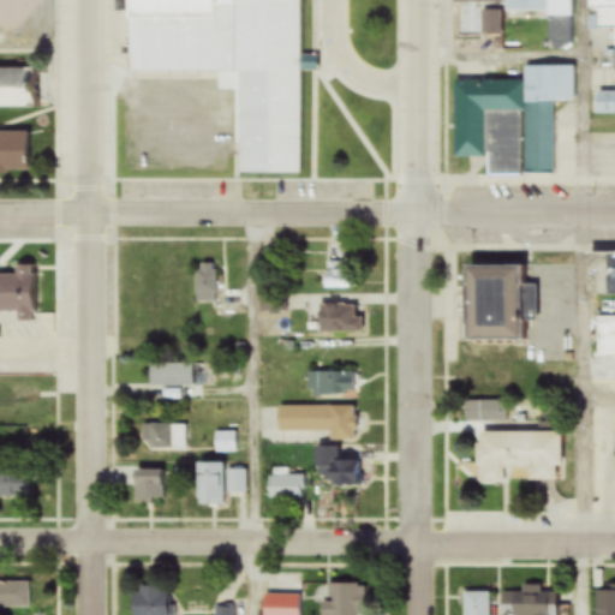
[(300,0),(123,0),(124,18),(192,19),(191,47),(209,47),(209,73),(239,73),(239,175),(299,175),(300,0)]
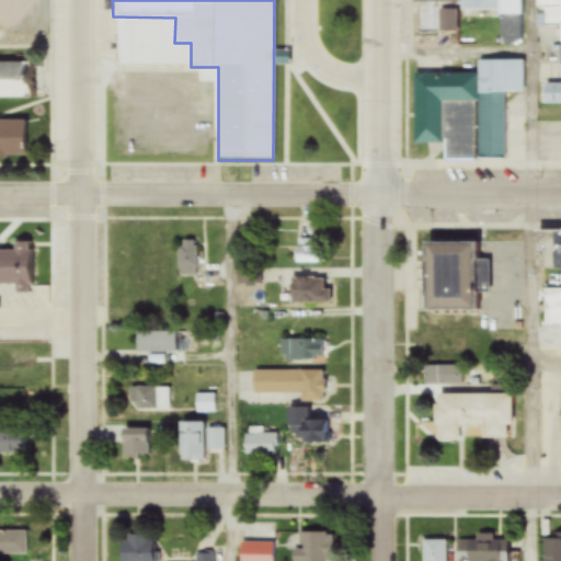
[(415,0),(415,2),(460,2),(460,14),(522,14),(521,0),(415,0)]
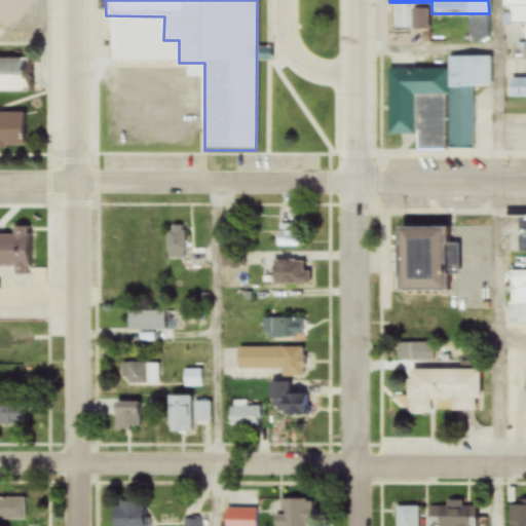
[(525,0),(502,0),(503,27),(525,27),(525,62),(525,79),(510,79),(510,99),(525,99),(525,0)]
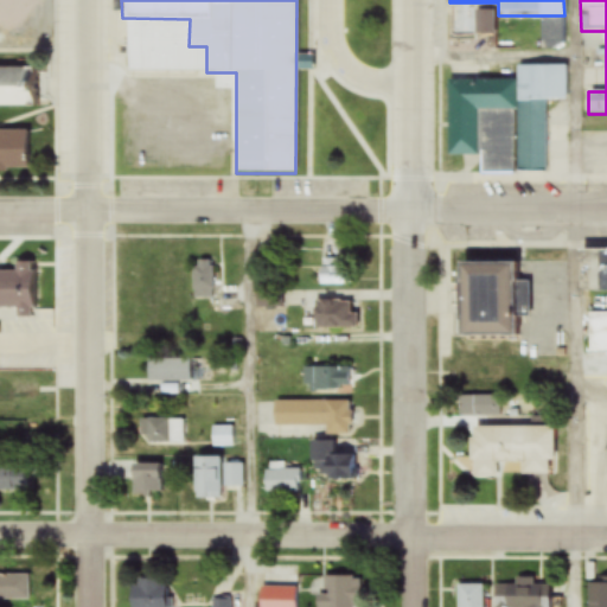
[(494,40),(494,11),(477,11),(477,40),(494,40)]
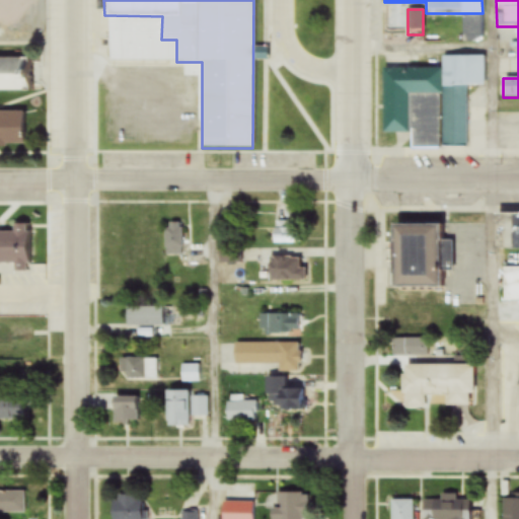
[(384,133),(414,133),(414,148),(467,148),(467,86),(487,86),(487,56),(442,57),(442,68),(383,69),(384,133)]
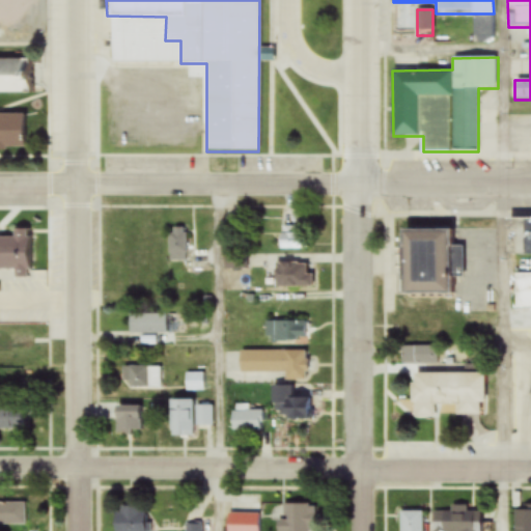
[(0,96),(27,96),(27,59),(0,59),(0,96)]
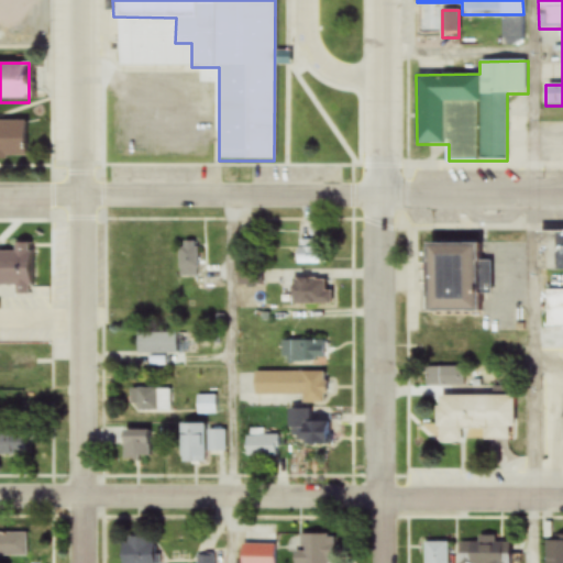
[(24,123),(0,122),(0,159),(24,159),(24,123)]
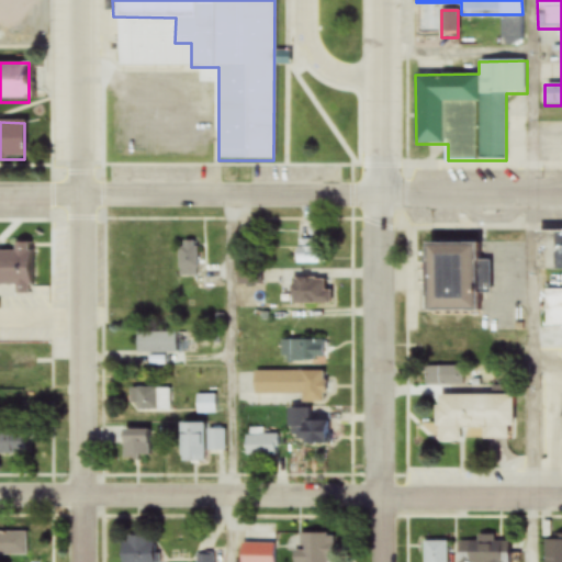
[(561,290),(544,291),(544,330),(561,329),(561,232),(547,232),(547,271),(561,271),(561,290)]
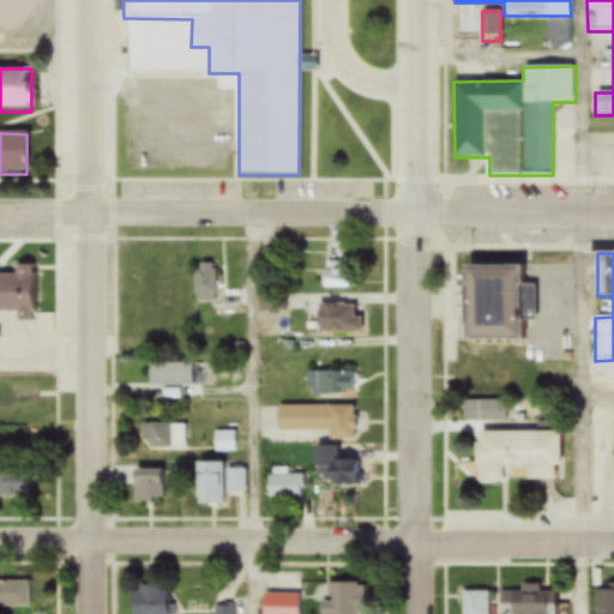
[(349,262),(324,262),(324,289),(349,289),(349,262)]
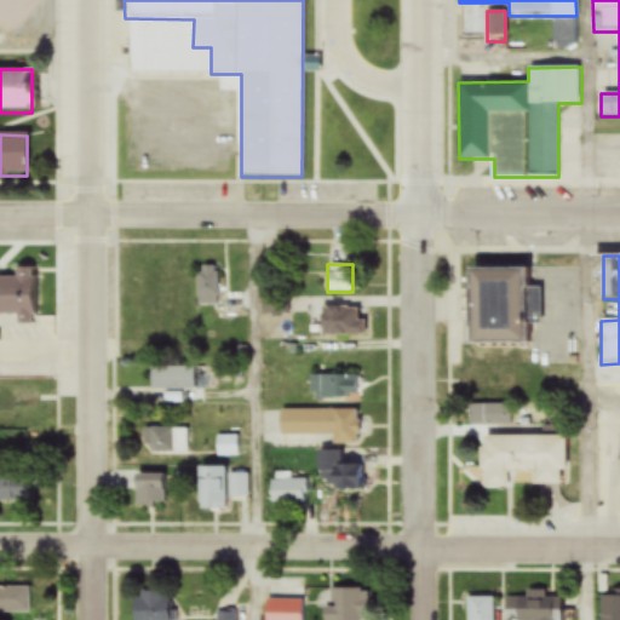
[(199,305),(219,305),(219,268),(199,268),(199,305)]
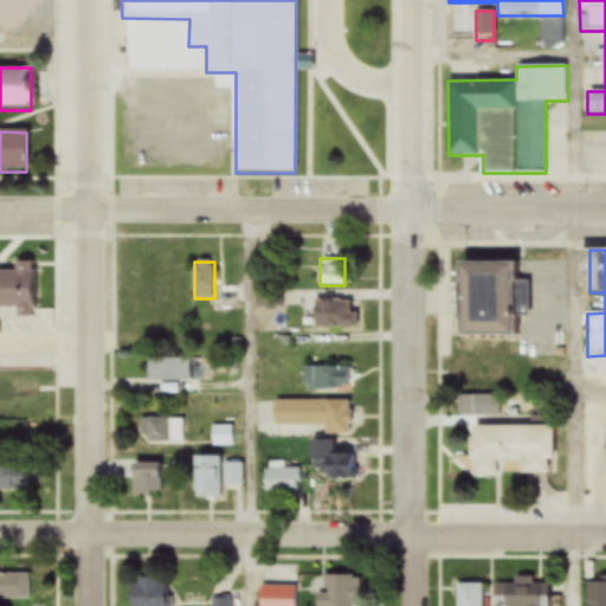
[(457,336),(515,336),(515,263),(457,263),(457,336)]
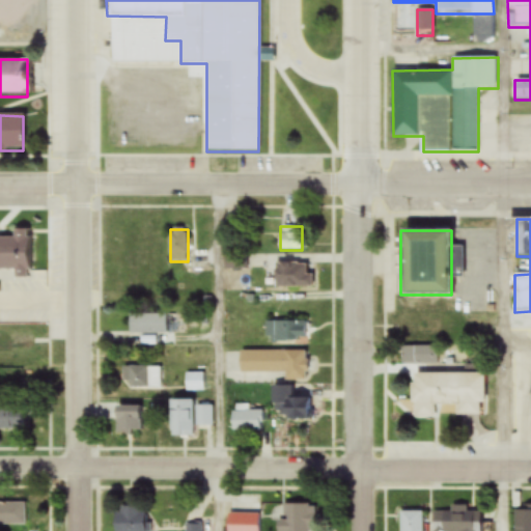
[(0,271),(31,271),(31,239),(0,239),(0,271)]
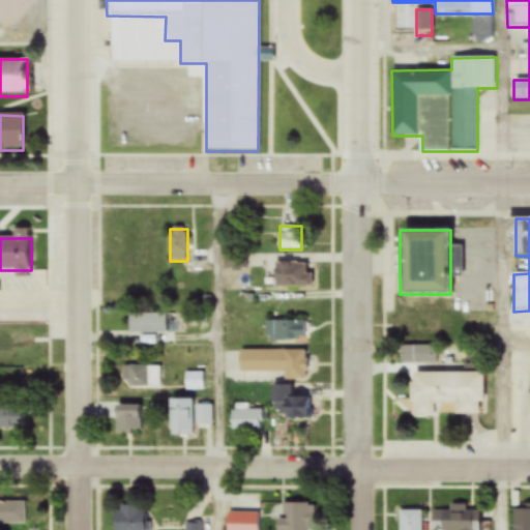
[(306,263),(274,263),(274,287),(313,287),(313,273),(306,273),(306,263)]
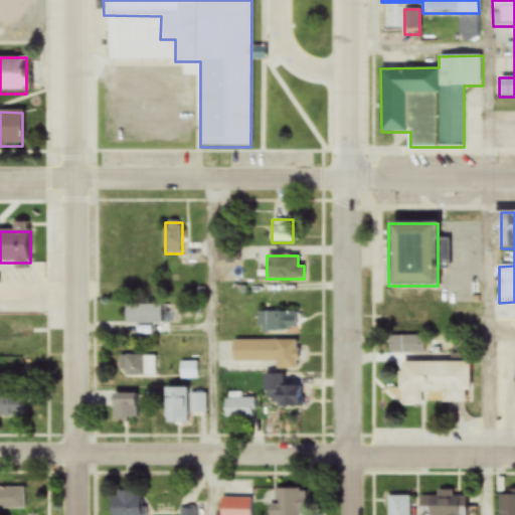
[(126,325),(161,325),(161,306),(126,306),(126,325)]
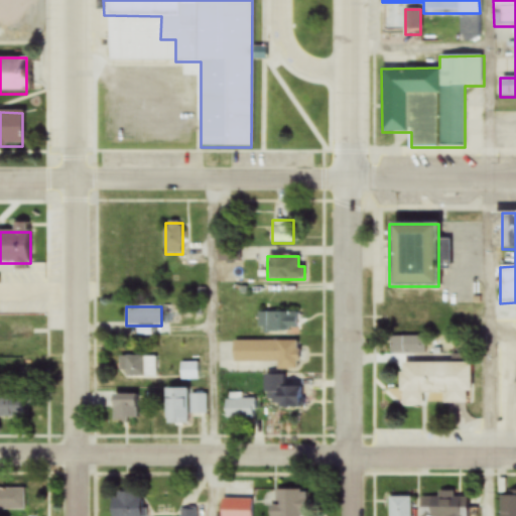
[(299,312),(266,312),(266,332),(299,332),(299,312)]
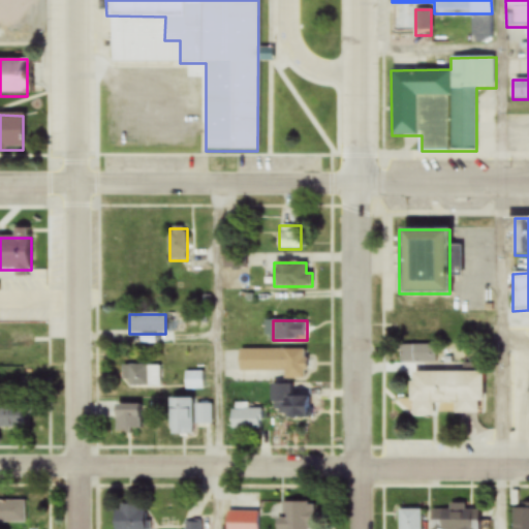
[(0,350),(25,351),(25,331),(0,330),(0,350)]
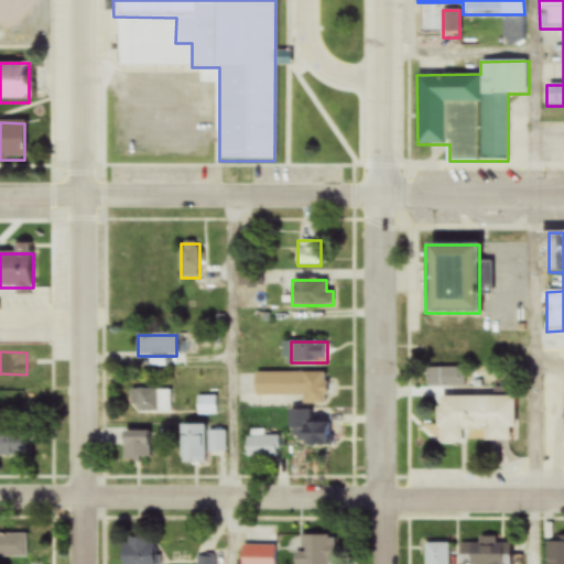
[(430,369),(430,388),(465,388),(465,369),(430,369)]
